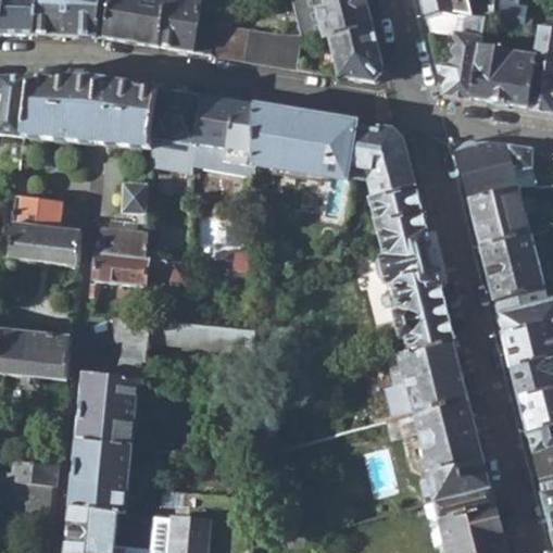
[(2,0),(0,20),(0,32),(32,33),(34,0),(2,0)]
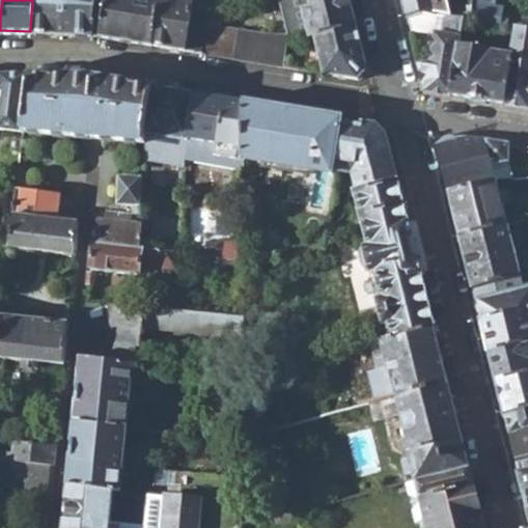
[(32,0),(30,31),(54,31),(59,0),(32,0)]
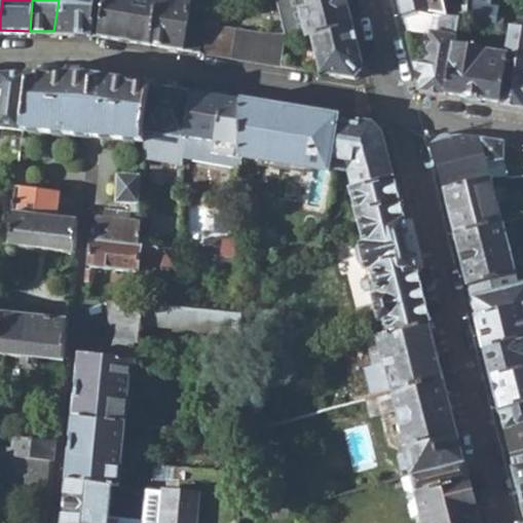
[(59,0),(53,31),(87,32),(91,0),(59,0)]
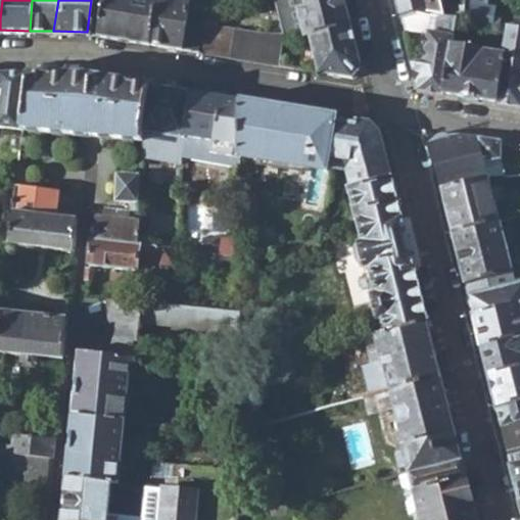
[(98,0),(93,32),(145,41),(151,0),(98,0)]
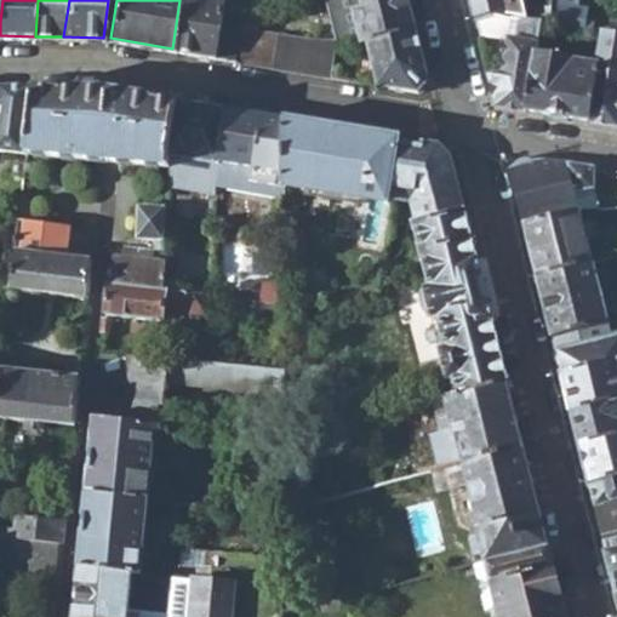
[(180,0),(172,49),(234,60),(230,23),(228,12),(222,11),(222,4),(221,0),(180,0)]
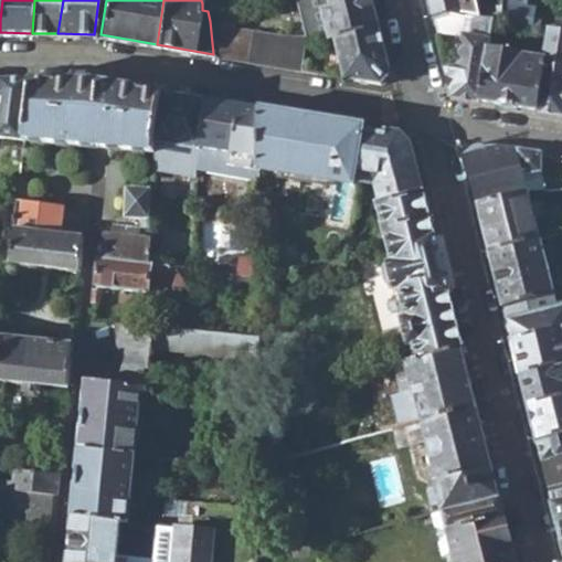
[(324,40),(330,38),(377,24),(370,0),(295,0),(304,36),(324,40)]
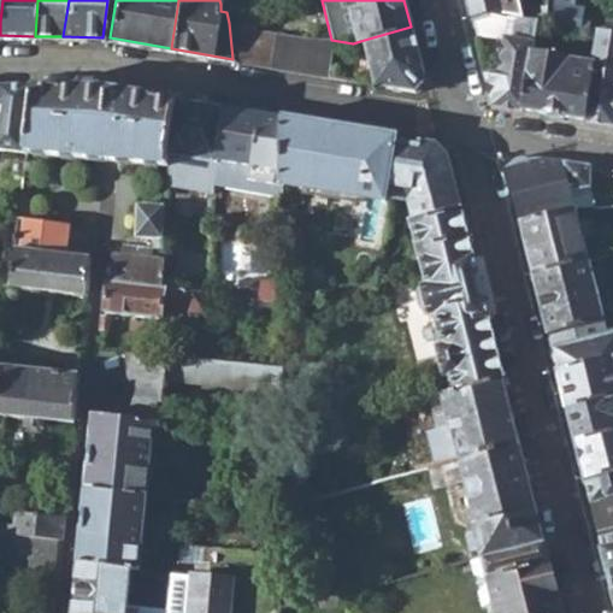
[(465,0),(469,16),(510,12),(507,0),(465,0)]
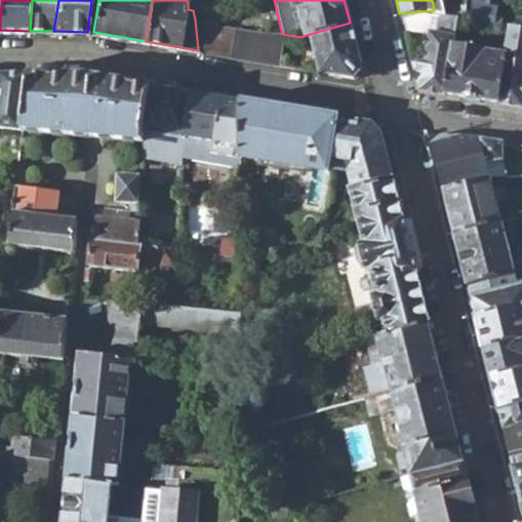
[(467,0),(466,8),(488,10),(489,0),(467,0)]
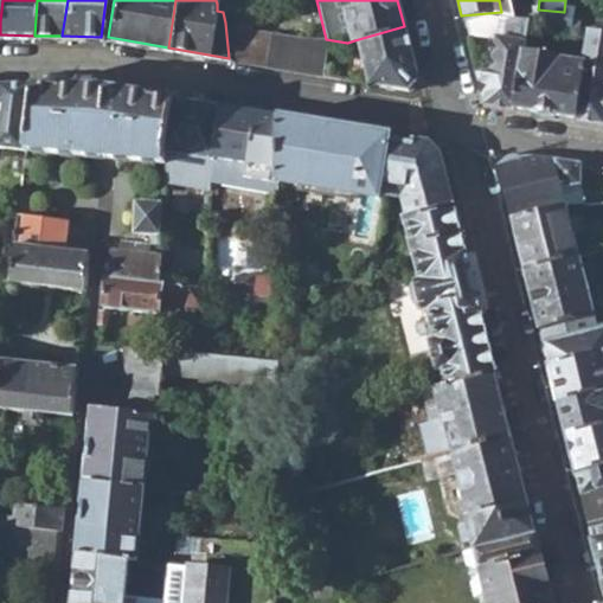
[(466,34),(493,39),(494,30),(523,36),(526,18),(501,12),(461,15),(466,34)]
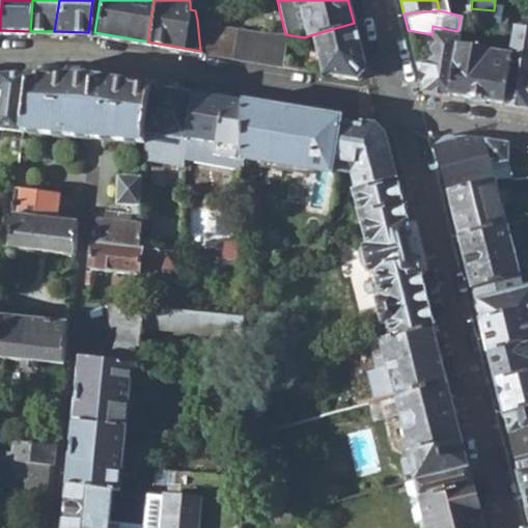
[(200,51),(215,53),(219,23),(197,20),(200,51)]
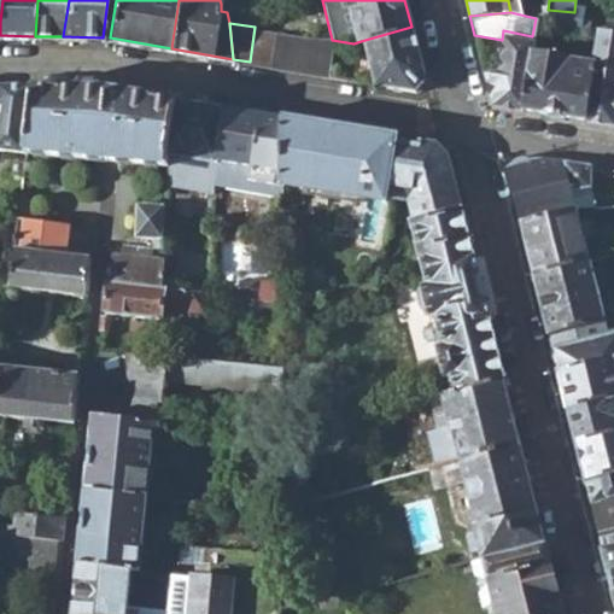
[(250,62),(269,65),(273,31),(274,30),(255,27),(250,62)]
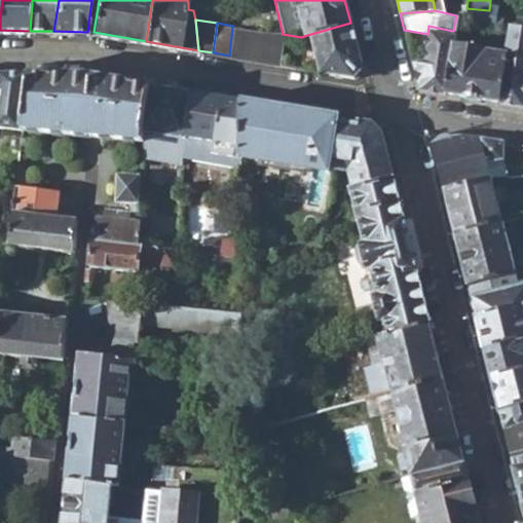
[(362,67),(350,23),(307,35),(315,69),(350,75),(362,67)]
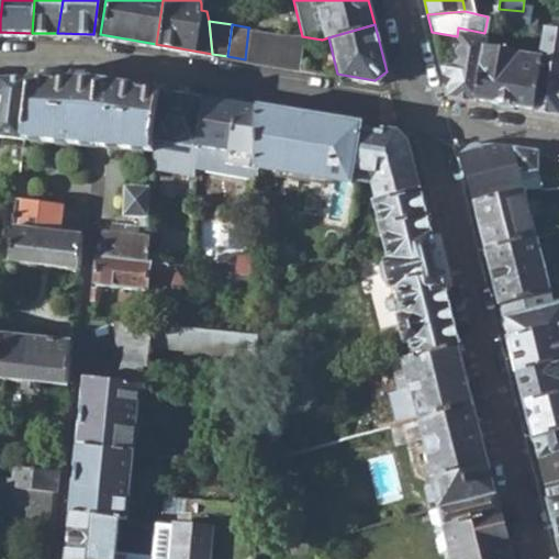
[(536,55),(529,105),(556,110),(558,90),(558,26),(540,24),(536,55)]
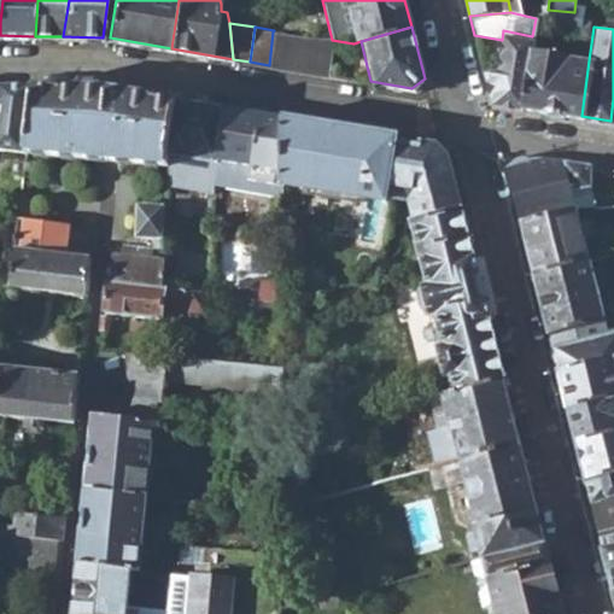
[(490,100),(520,106),(531,47),(532,36),(503,30),(502,40),(497,68),(484,71),(490,100)]
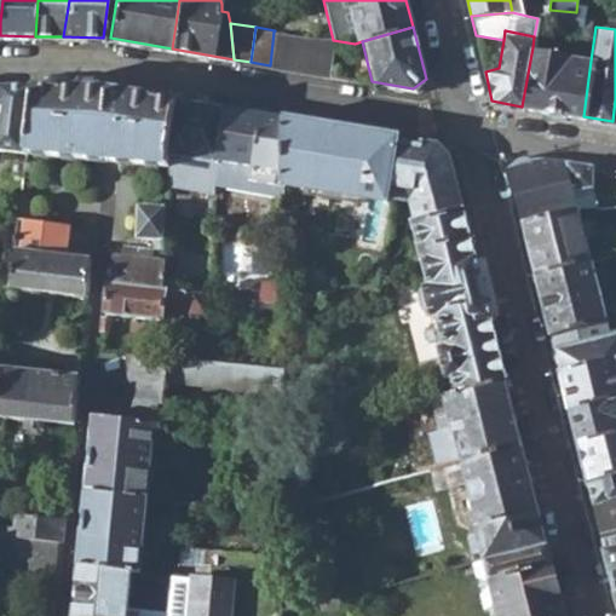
[(329,40),(274,32),(270,65),(324,74),(329,40)]
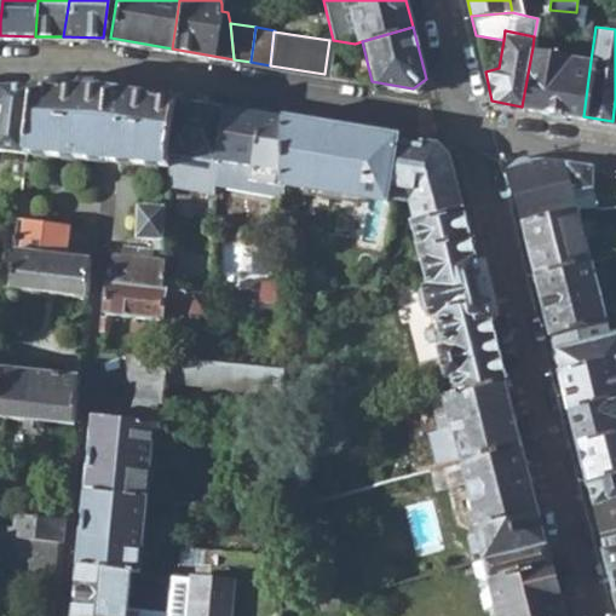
[(522,107),(583,116),(591,61),(568,56),(569,53),(533,47),(522,107)]
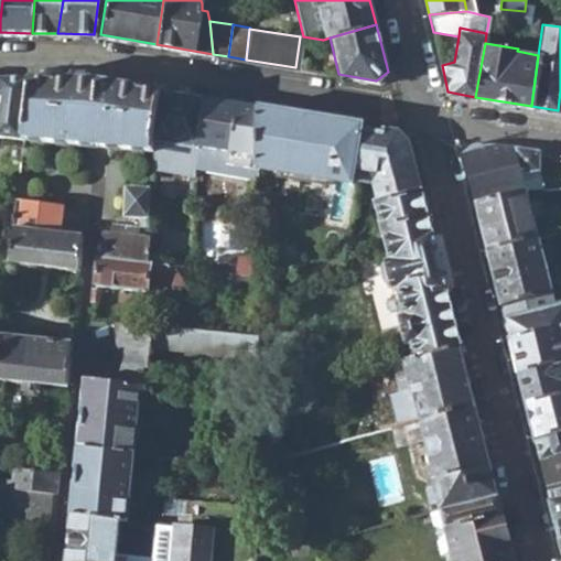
[(0,135),(21,137),(29,77),(0,78),(0,135)]
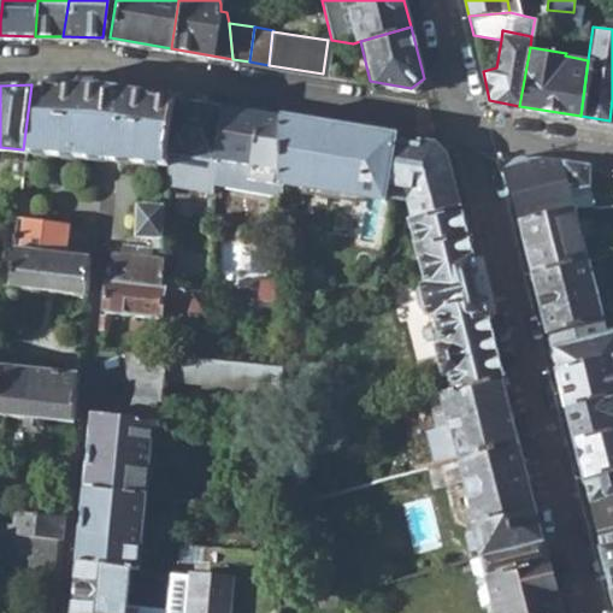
[(171,163),(172,152),(174,98),(105,86),(31,84),(23,149),(171,163)]
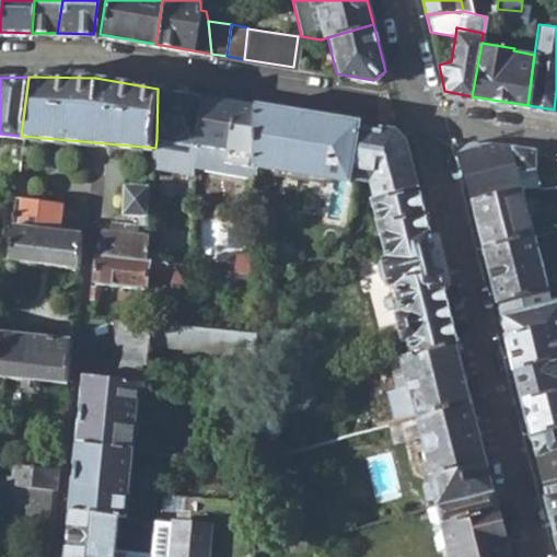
[(157,138),(196,143),(197,96),(158,89),(157,138)]
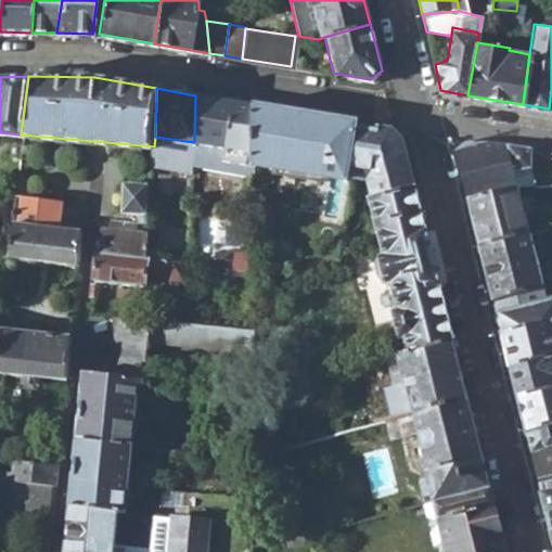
[(221,161),(252,164),(251,103),(195,95),(194,142),(194,165),(221,168),(221,161)]
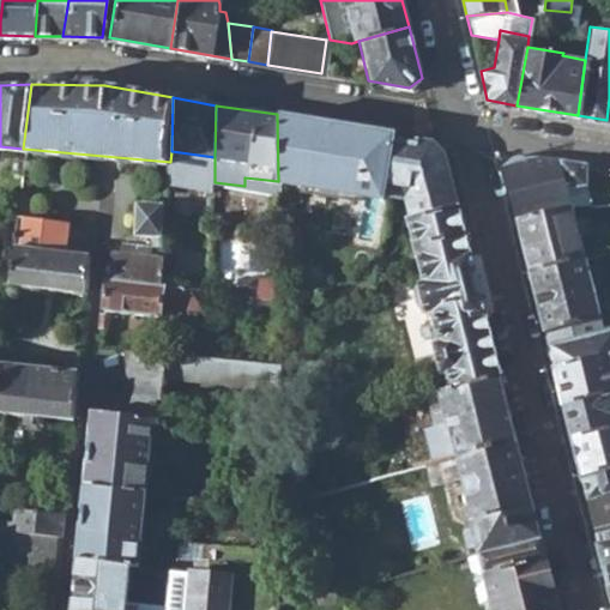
[(444,374),(446,387),(501,374),(445,149),(430,140),(277,114),(278,181),(380,199),(381,194),(398,198),(418,273),(412,283),(414,296),(417,305),(428,310),(440,375),(444,374)]
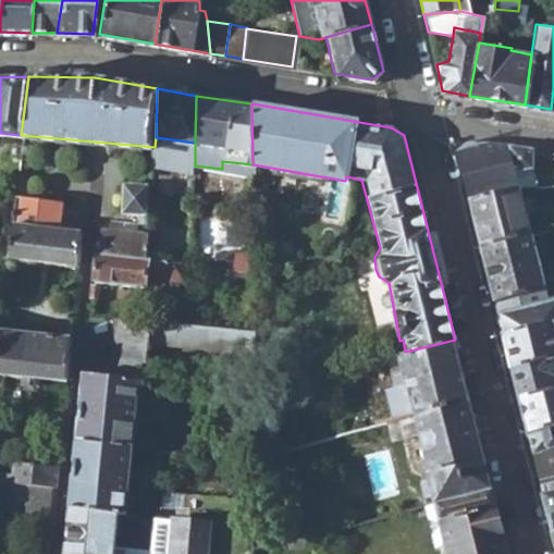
[(456,149),(468,197),(517,184),(520,184),(517,168),(530,164),(533,147),(465,138),(456,149)]
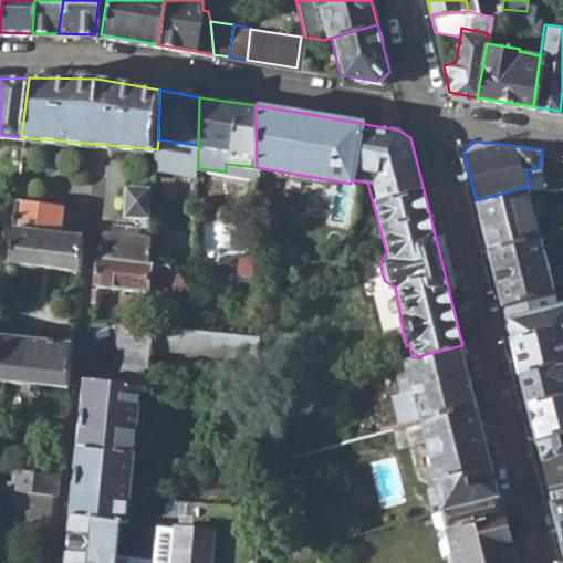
[(543,186),(539,167),(525,170),(529,187),(543,186)]
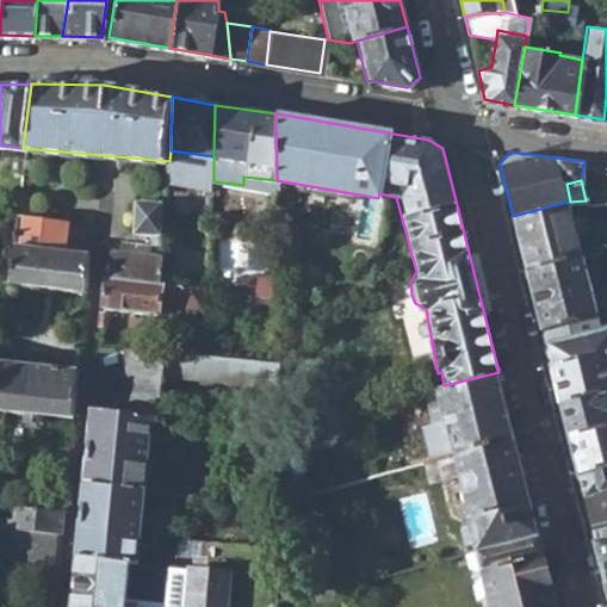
[(11,245),(69,252),(74,223),(26,217),(30,191),(18,190),(11,245)]
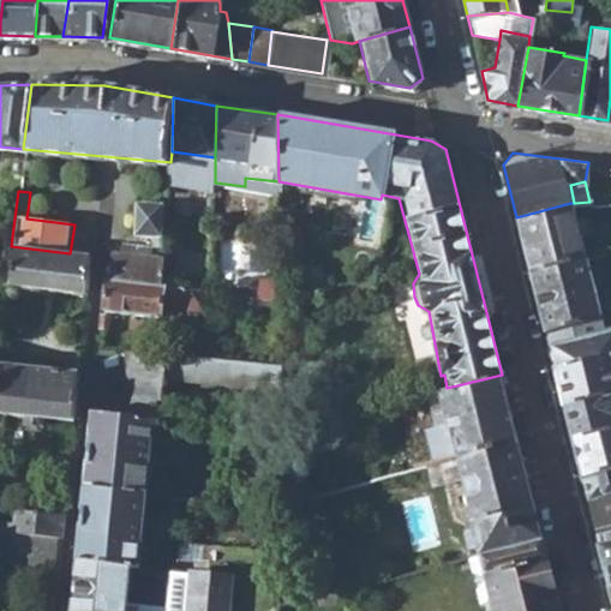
[(150,231),(166,232),(168,199),(141,197),(138,229),(150,231)]
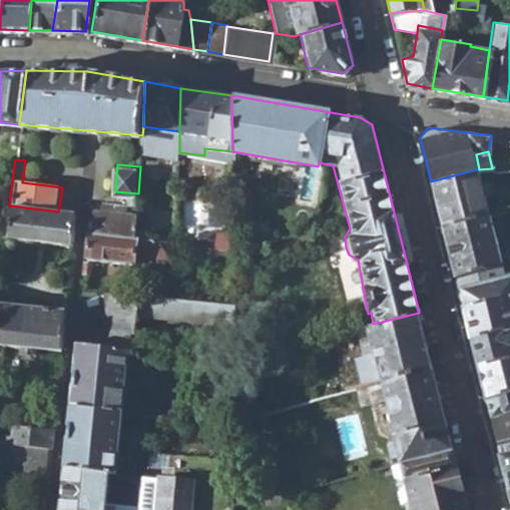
[(431,181),(441,225),(488,213),(505,209),(500,194),(485,198),(476,169),(431,181)]
